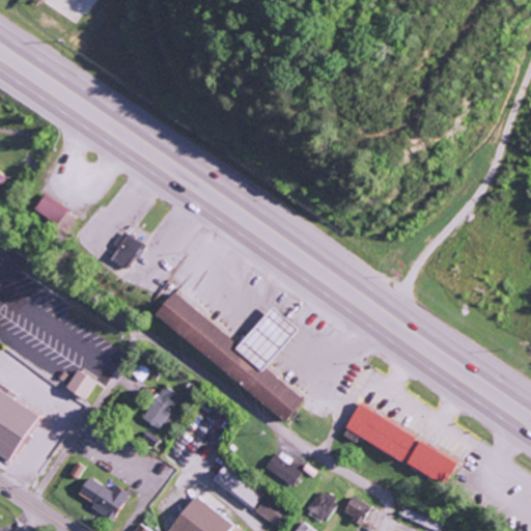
[(80,217),(45,196),(34,213),(70,233),(80,217)]
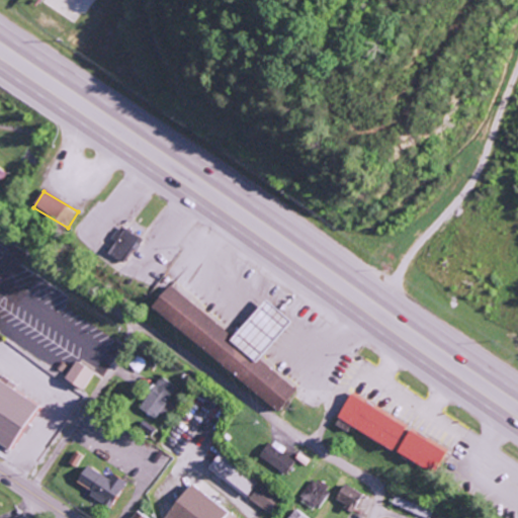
[(112,241),(114,242),(107,255),(124,265),(140,239),(120,228),(112,241)]
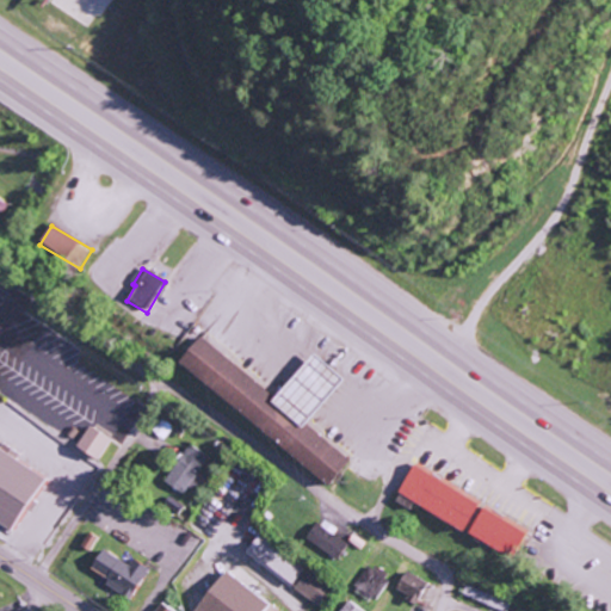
[(304,425),(340,378),(308,353),(273,397),(198,338),(176,365),(329,486),(350,461),(304,425)]
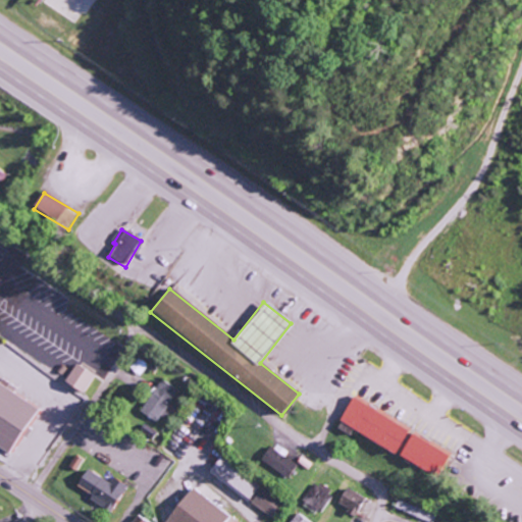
[(93,375),(74,364),(63,382),(82,395),(93,375)]
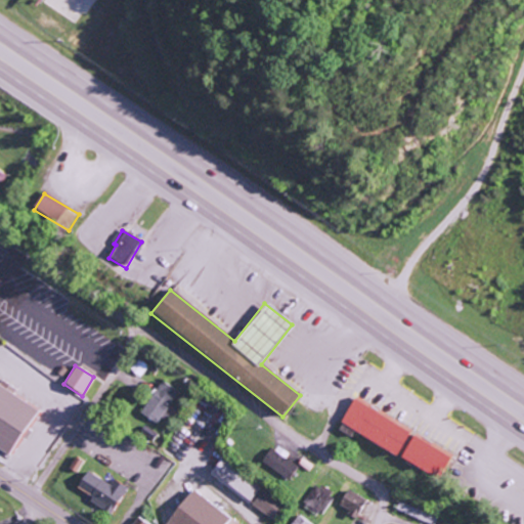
[(0,450),(10,456),(38,409),(12,394),(14,390),(0,381),(0,450)]
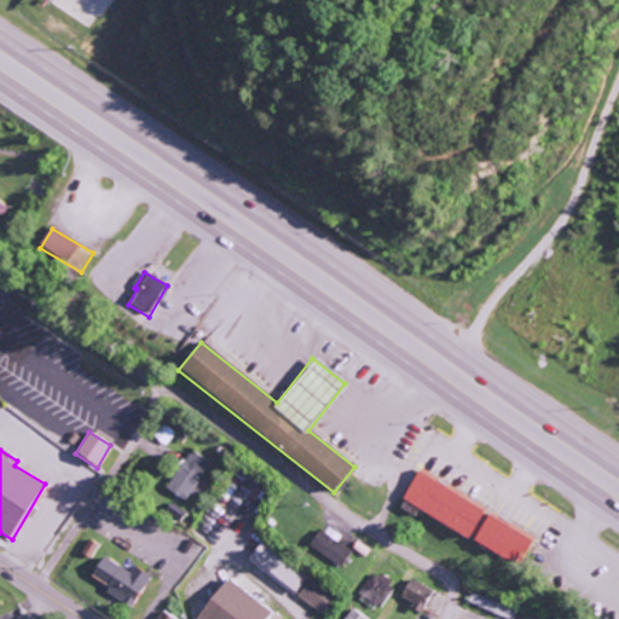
[(167,489),(186,501),(209,461),(189,450),(167,489)]
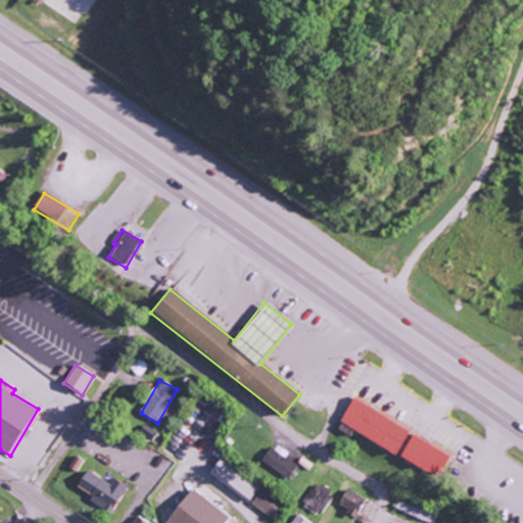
[(453,450),(352,400),(338,430),(351,436),(352,433),(439,477),(453,450)]
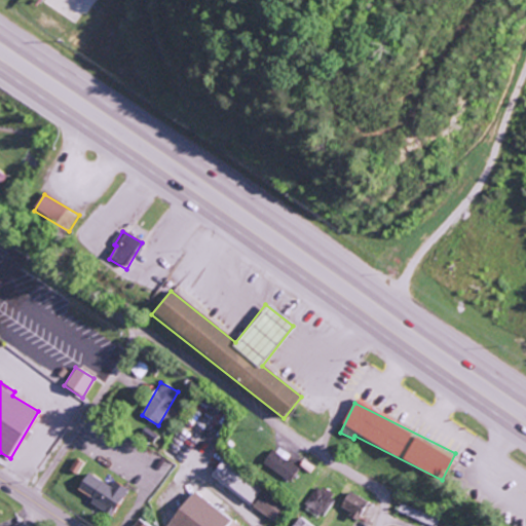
[(299,466),(269,452),(263,467),(293,481),(299,466)]
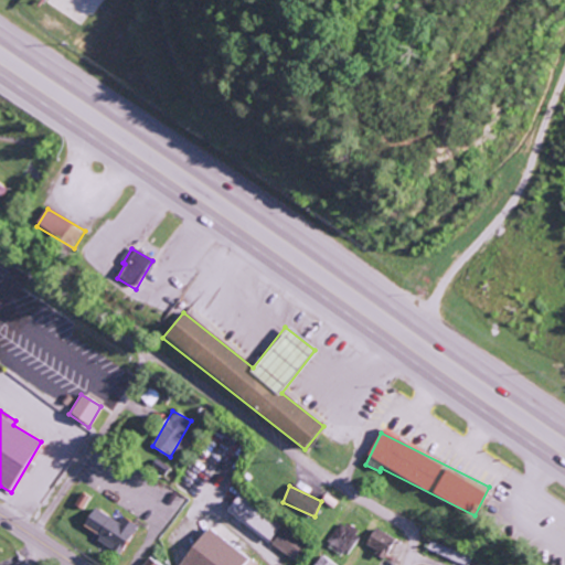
[(74,505),(82,510),(88,498),(81,493),(74,505)]
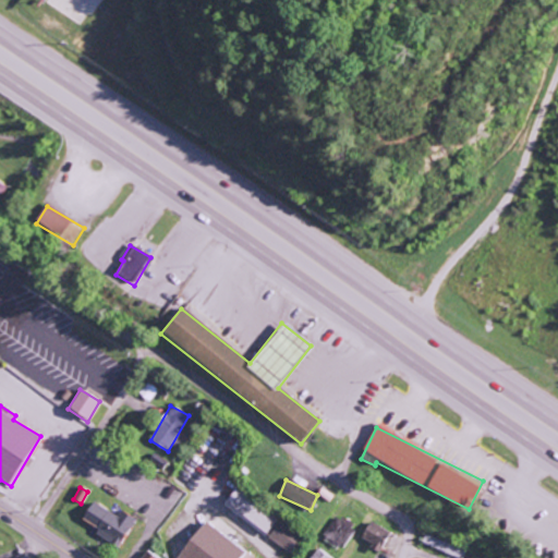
[(277,519),(234,488),(222,506),(265,536),(277,519)]
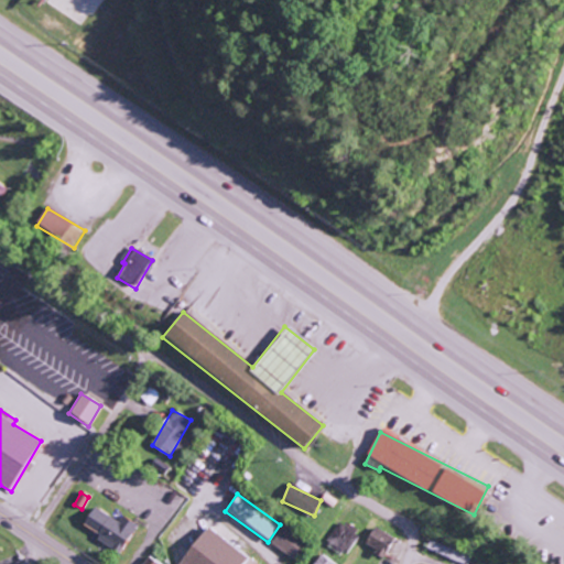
[(99,534),(96,541),(121,554),(136,524),(120,517),(118,521),(93,508),(83,527),(99,534)]
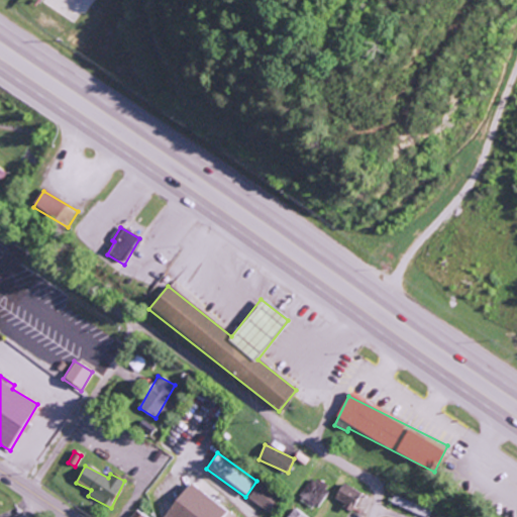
[(317,509),(329,490),(311,478),(299,497),(317,509)]
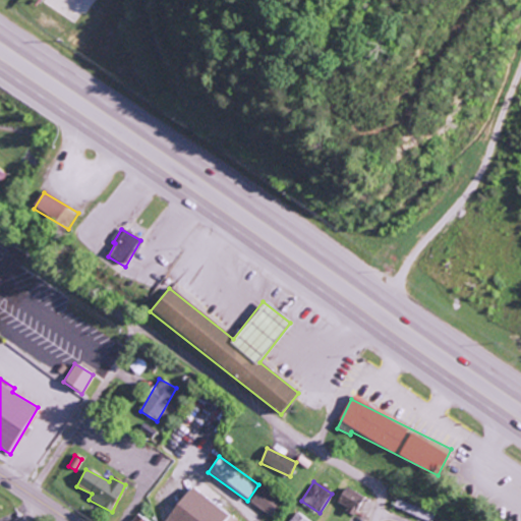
[(235,520),(189,487),(165,520),(235,520)]
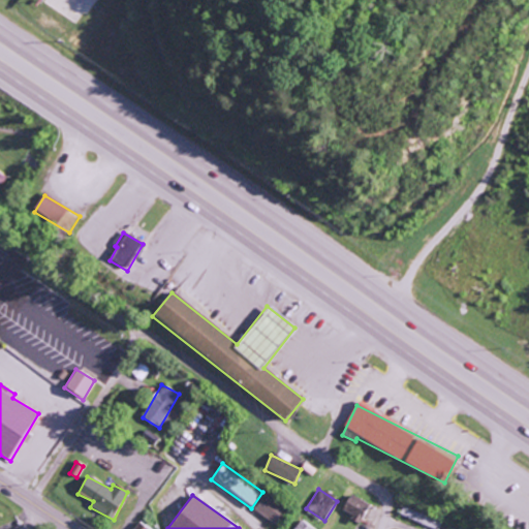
[(253,511),(275,525),(285,509),(263,495),(253,511)]
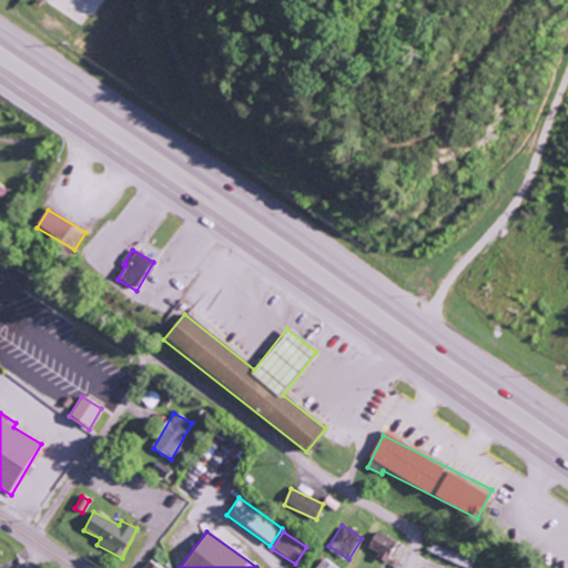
[(396,543),(376,531),(367,548),(377,554),(375,558),(385,563),(396,543)]
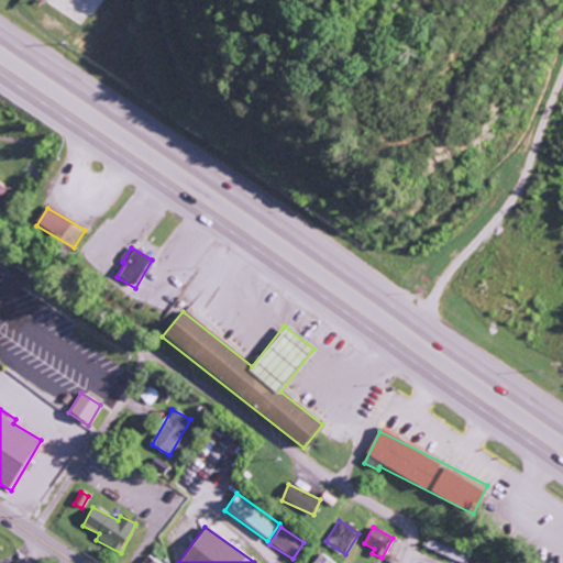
[(424,548),(462,562),(464,562),(468,555),(428,539),(424,548)]
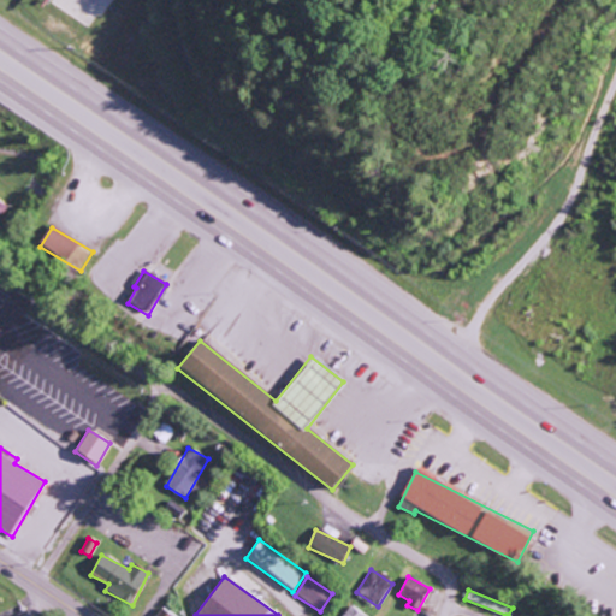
[(365,615),(353,605),(343,615),(365,615)]
